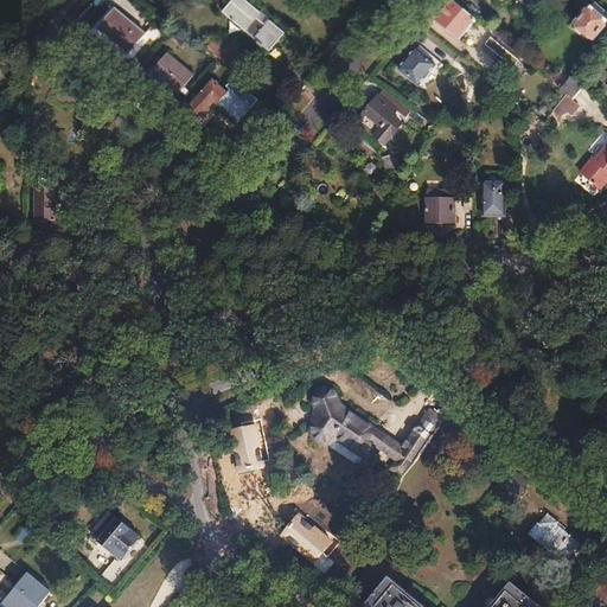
[(243,0),(234,0),(223,14),(268,52),(283,33),(268,20),(263,26),(255,19),(260,13),(243,0)]
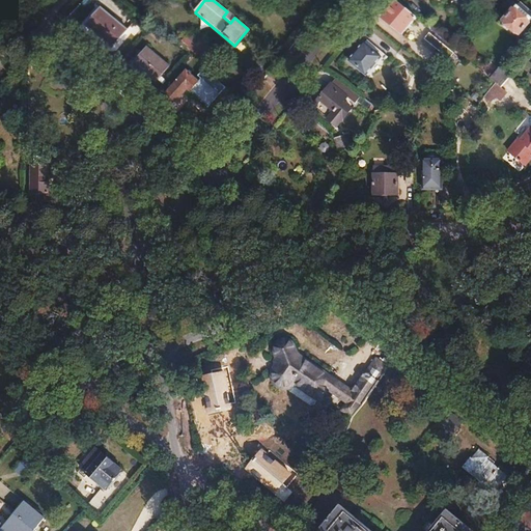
[(397,2),(384,20),(402,35),(417,18),(397,2)]
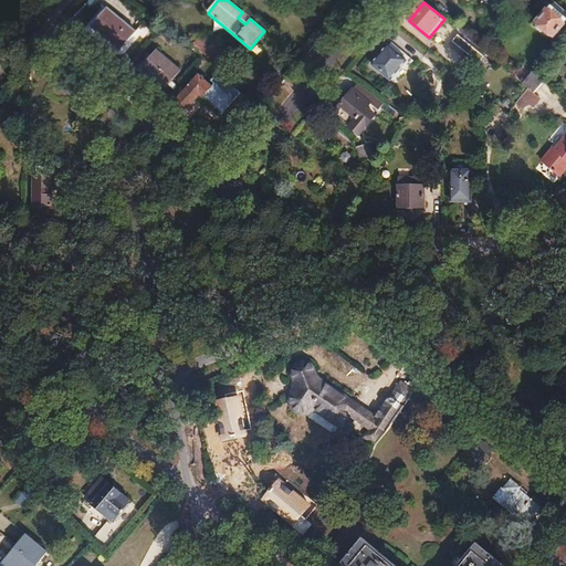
[(565,19),(551,7),(536,24),(553,39),(565,23),(565,19)]
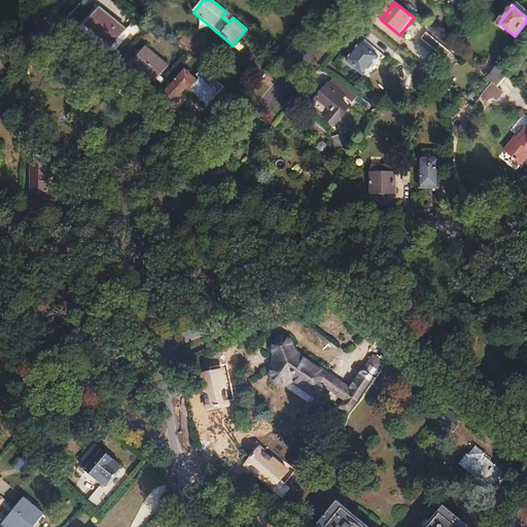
[(99,7),(84,25),(111,47),(126,30),(99,7)]
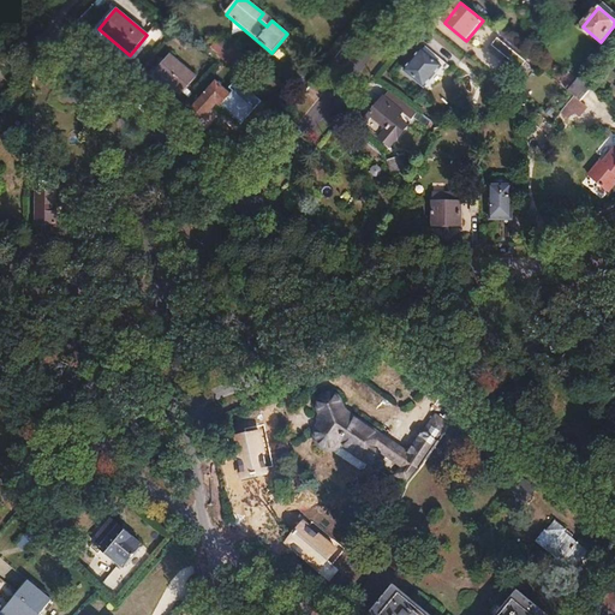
[(263,13),(258,19),(267,27),(272,21),(263,13)]
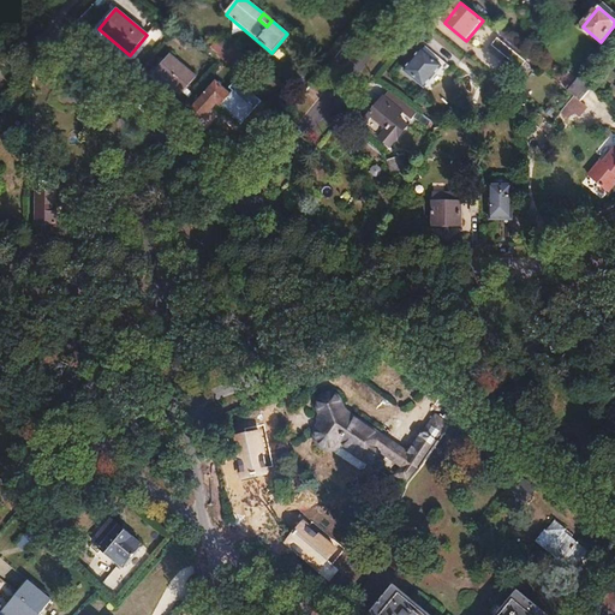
[(503,24),(497,33),(509,42),(514,36),(511,34),(513,31),(503,24)]
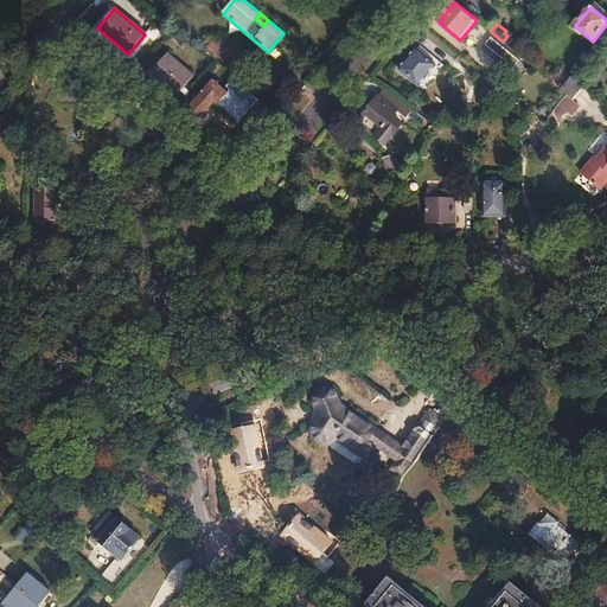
[(217,37),(209,48),(216,53),(215,56),(229,66),(240,53),(225,43),(224,44),(217,37)]
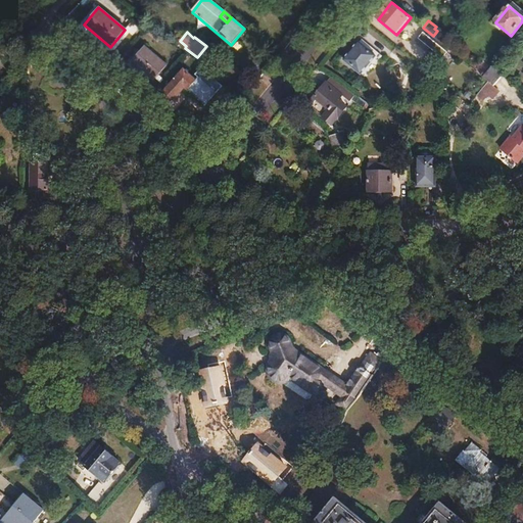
[(425,33),(420,39),(444,60),(449,54),(425,33)]
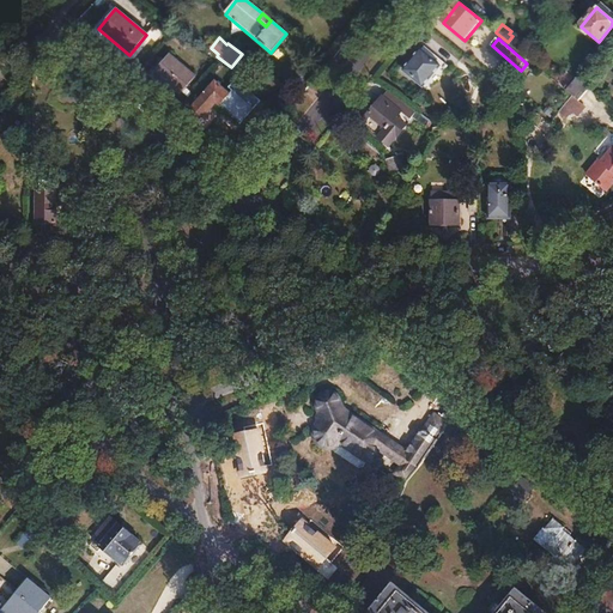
[(420,50),(404,71),(423,86),(439,66),(420,50)]
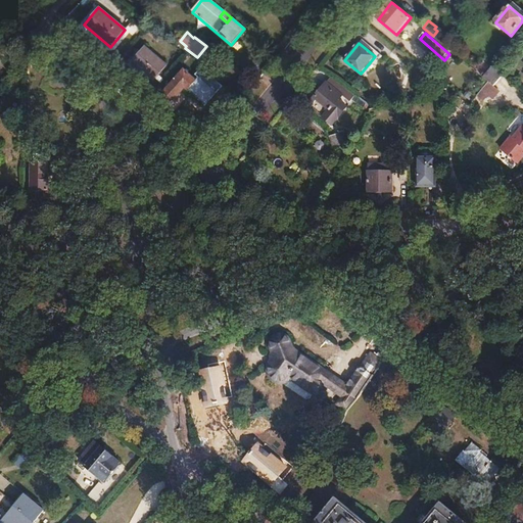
[(145,46),(133,60),(154,80),(167,64),(145,46)]
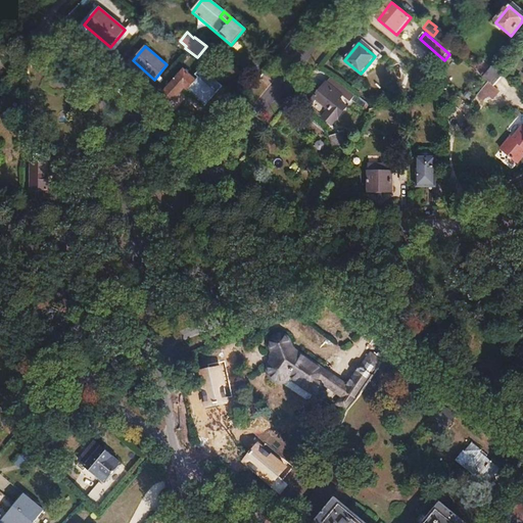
[(162,93),(157,99),(165,105),(171,99),(172,100),(183,88),(204,105),(222,85),(199,66),(194,73),(196,75),(193,79),(182,68),(161,92),(162,93)]
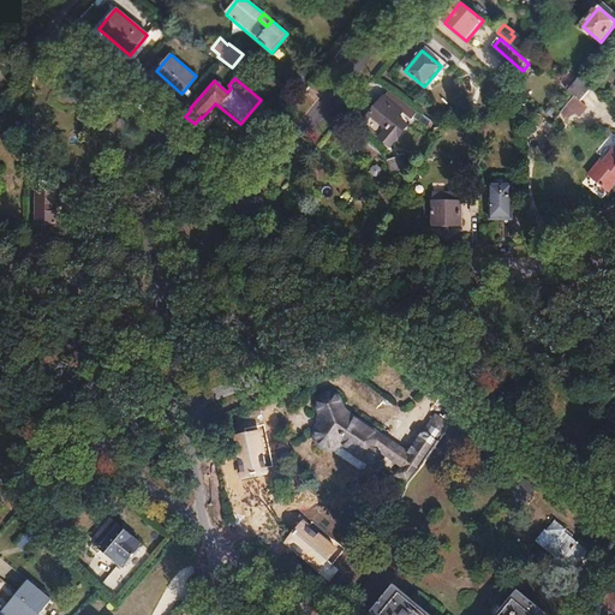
[(581,81),(571,93),(575,96),(581,101),(591,89),(581,81)]
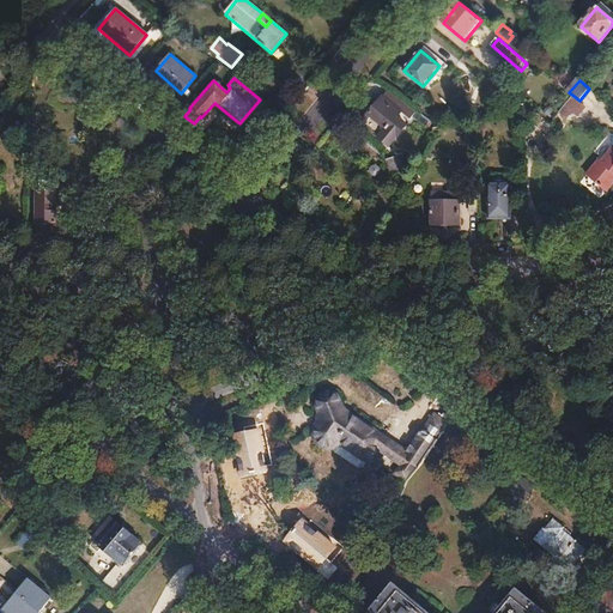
[(388,89),(382,97),(400,113),(408,103),(388,89)]
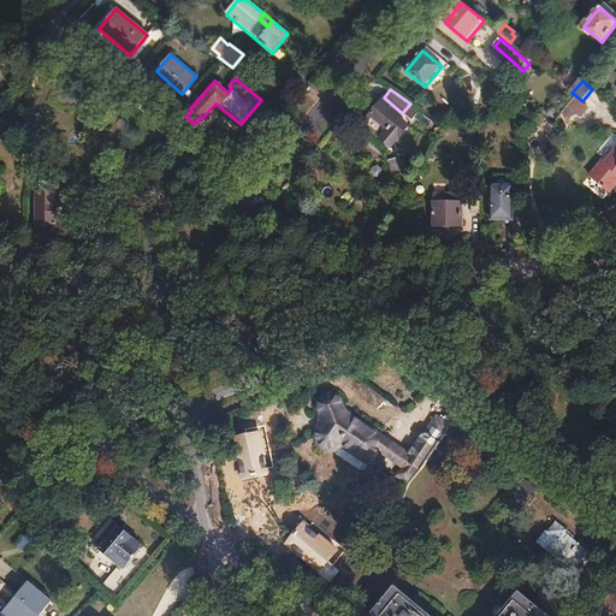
[(576,96),(563,112),(570,118),(575,112),(581,117),(590,107),(582,101),(576,96)]
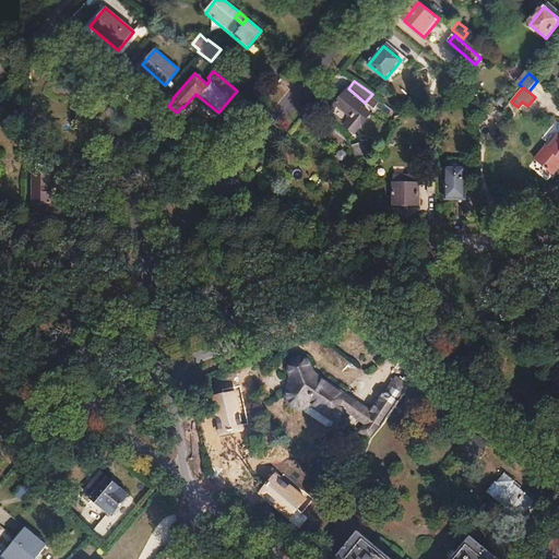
[(348,88),(328,114),(345,128),(365,103),(348,88)]
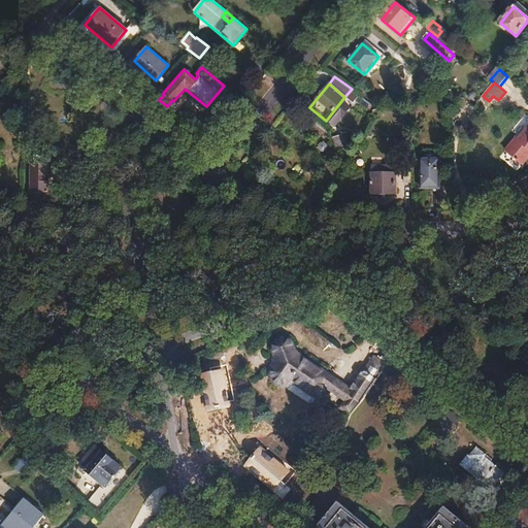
[(517,137),(516,139),(527,149),(527,127),(519,138),(517,137)]
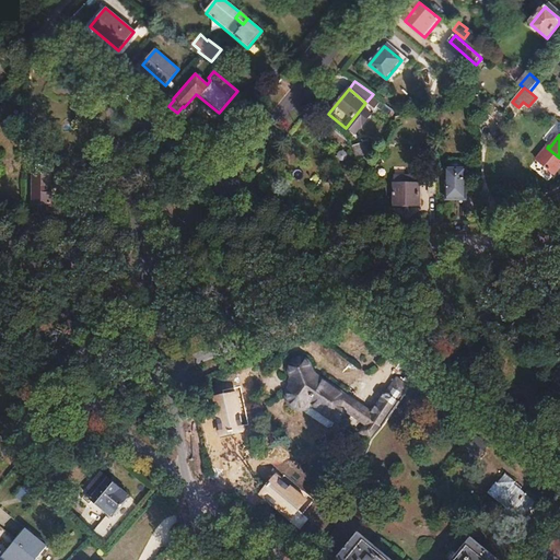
[(368,141),(352,146),(356,155),(371,151),(368,141)]
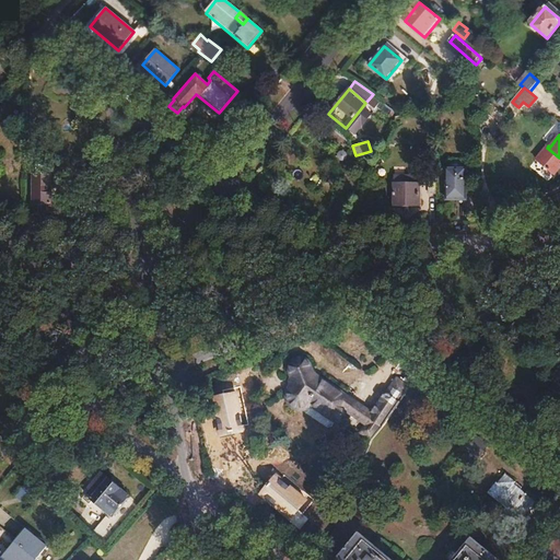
[(559,158),(547,148),(538,159),(557,174),(559,168),(559,158)]
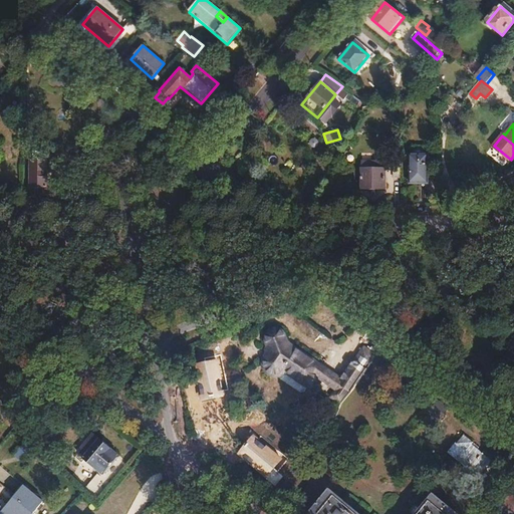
[(412,155),(409,155),(409,183),(428,183),(428,155),(425,155),(426,149),(412,148),(412,155)]
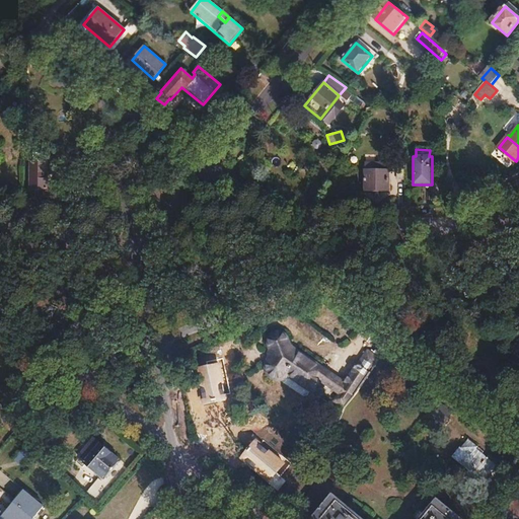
[(508,167),(513,161),(496,149),(492,154),(508,167)]
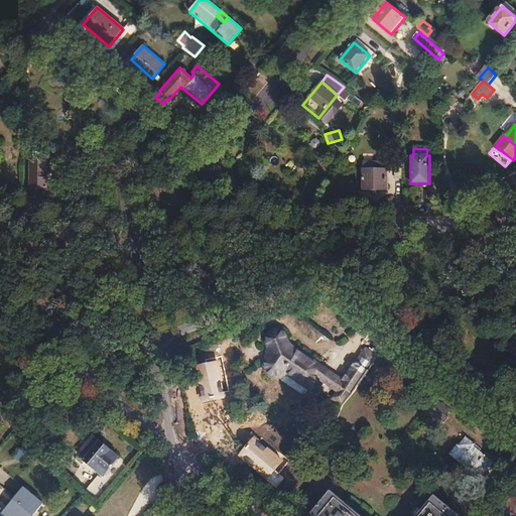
[(33,162),(30,162),(30,188),(46,188),(46,163),(44,163),(44,151),(33,151),(33,162)]
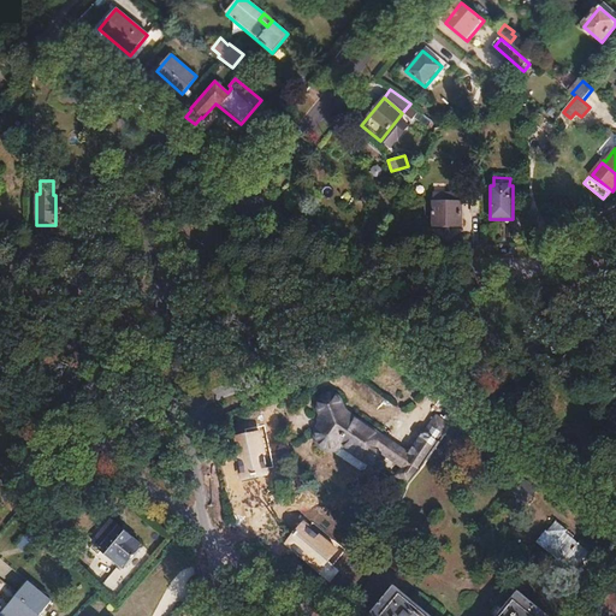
[(449,202),(436,202),(436,226),(461,225),(461,202),(457,202),(457,194),(449,194),(449,202)]
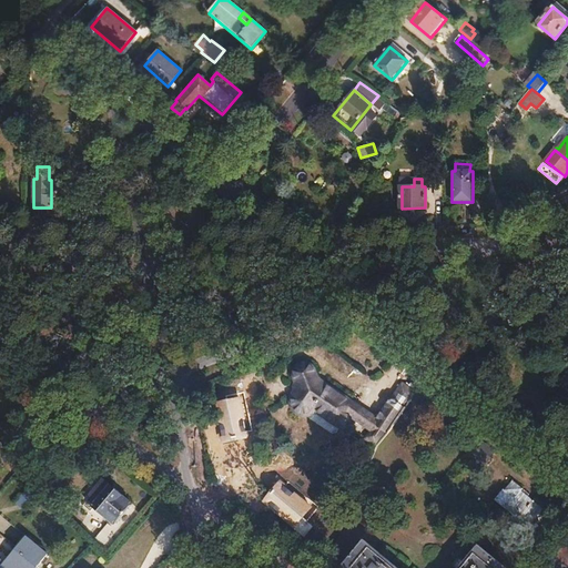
[(293,402),(293,405),(293,408),(294,411),(296,413),(300,415),(303,416),(306,416),(308,415),(312,414),(314,411),(340,427),(348,415),(373,432),(367,440),(377,447),(391,429),(415,394),(403,385),(393,402),(391,401),(376,423),(320,385),(317,382),(315,377),(315,374),(314,372),(313,369),(311,368),(307,367),(305,367),(303,367),(301,368),(298,371),(297,373),(296,375),(296,377),(297,379),(297,382),(297,384),(298,385),(298,387),(297,392),(296,395),(295,397),(294,398),(293,402)]
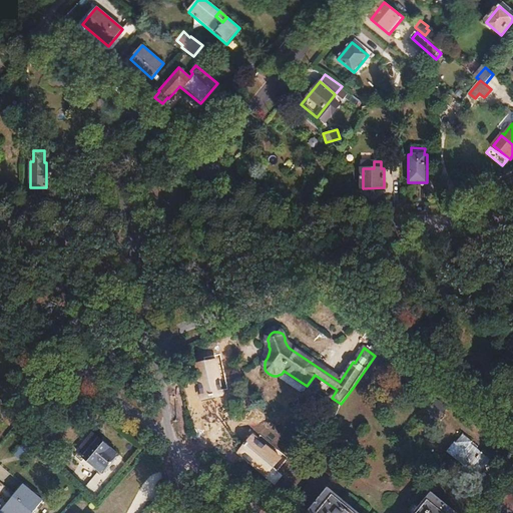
[(430,405),(425,411),(438,421),(443,415),(430,405)]
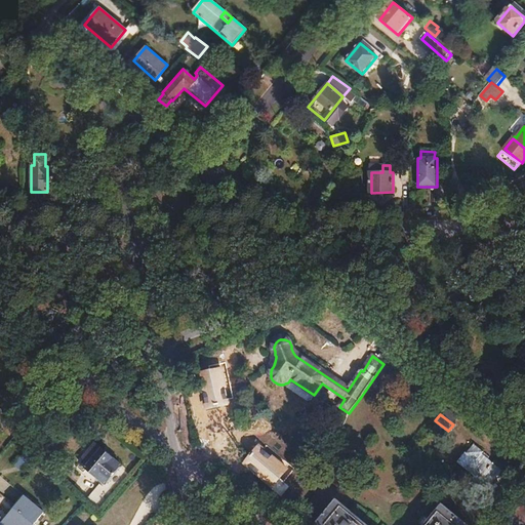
[(474,444),(459,461),(489,486),(500,472),(481,455),(483,452),(474,444)]
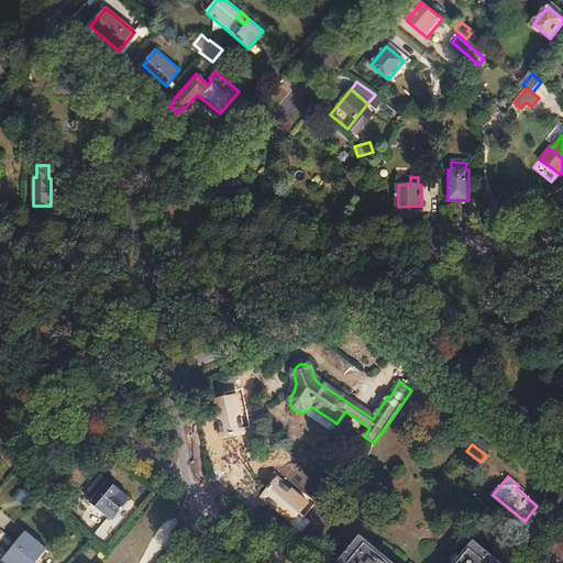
[(102,477),(87,497),(112,519),(129,499),(118,490),(119,487),(113,483),(110,484),(102,477)]
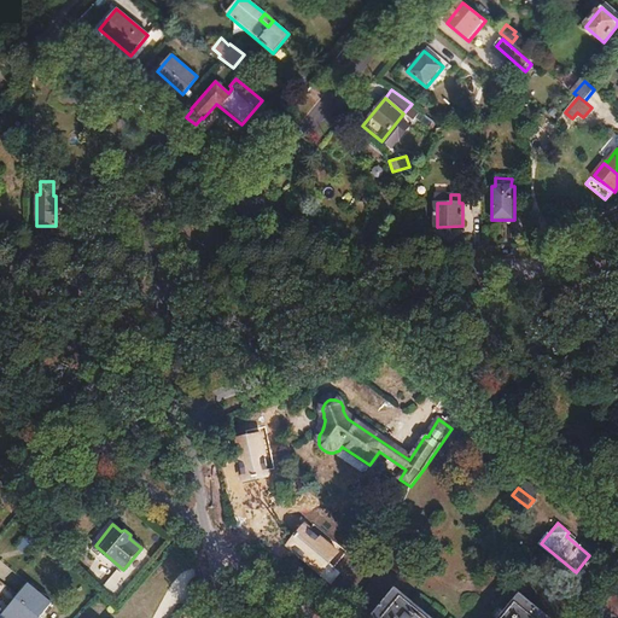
[(407,549),(397,560),(406,567),(415,557),(407,549)]
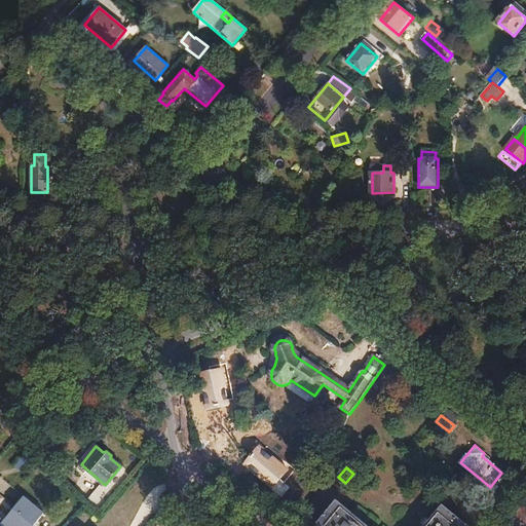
[(0,485),(0,516),(0,517),(5,511),(7,508),(10,510),(16,503),(13,499),(14,498),(11,495),(0,485)]
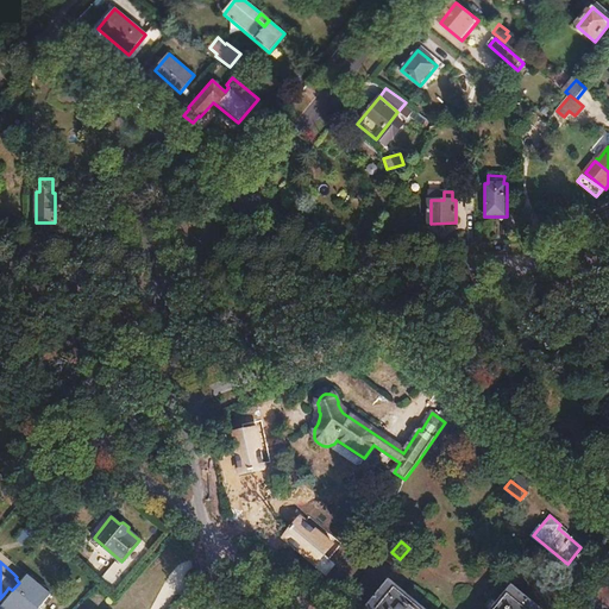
[(117,562),(101,579),(115,591),(131,573),(117,562)]
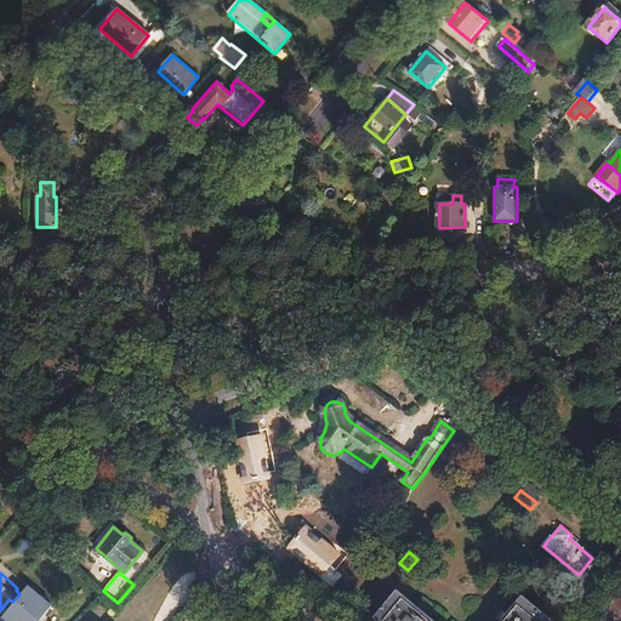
[(176,585),(182,592),(197,580),(191,573),(176,585)]
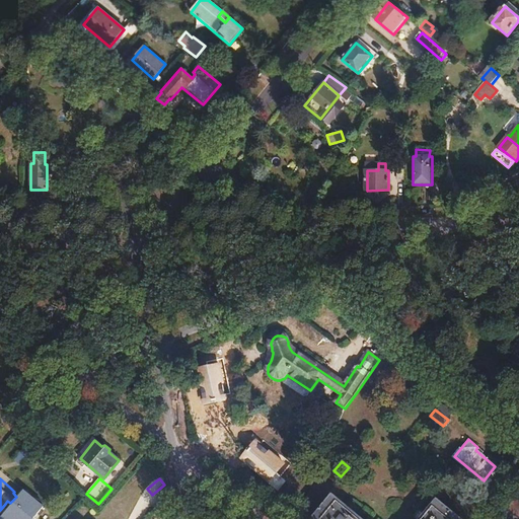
[(27,491),(0,518),(34,518),(46,508),(27,491)]
